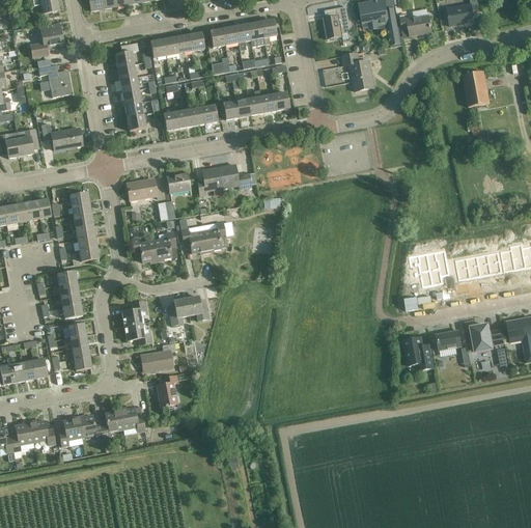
[(40,3),(43,12),(59,9),(57,0),(32,0),(33,5),(40,3)]
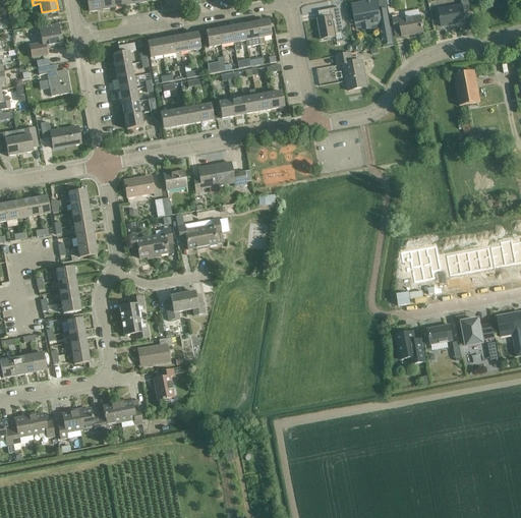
[(87,0),(89,10),(101,8),(99,0),(87,0)]
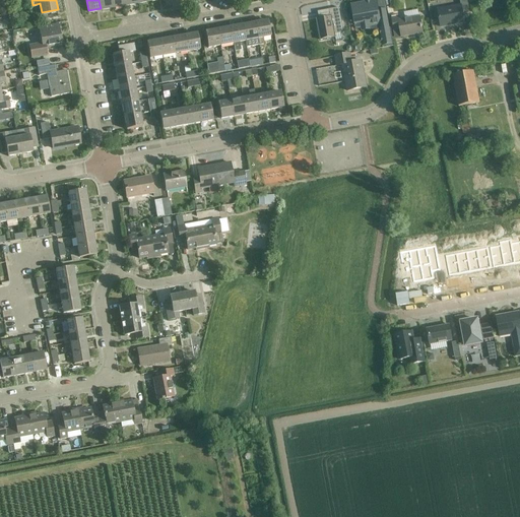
[(99,0),(101,8),(113,6),(112,0),(99,0)]
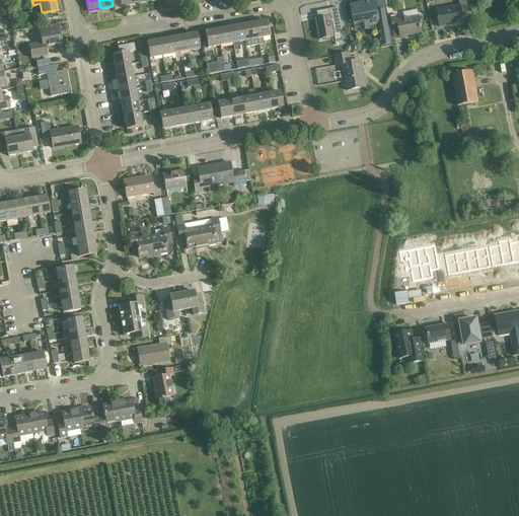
[(365,0),(350,3),(354,23),(359,22),(360,30),(369,29),(369,28),(379,26),(380,28),(379,28),(380,33),(381,33),(382,38),(380,38),(381,43),(383,43),(383,47),(391,45),(384,8),(377,9),(375,0),(365,0)]
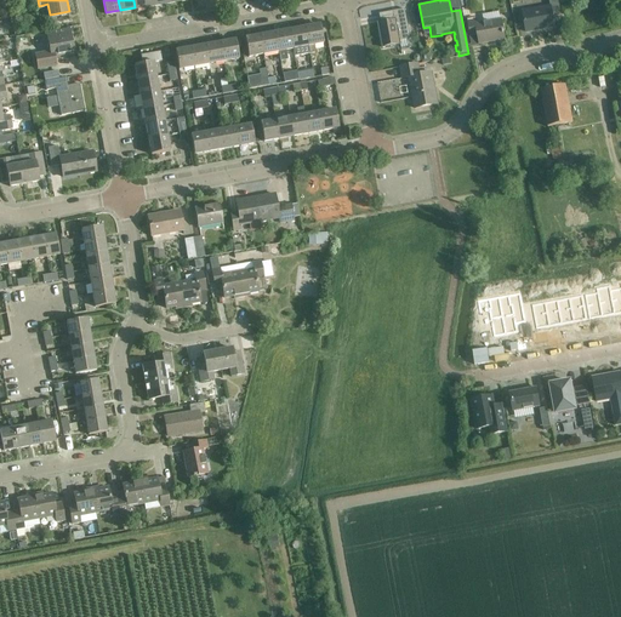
[(560,11),(558,0),(550,0),(551,4),(523,9),(527,29),(554,24),(552,12),(560,11)]
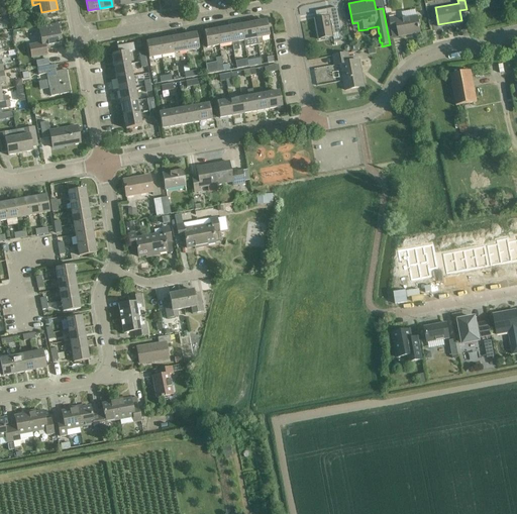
[(341,30),(336,5),(315,9),(317,21),(315,22),(318,37),(333,35),(332,32),(341,30)]
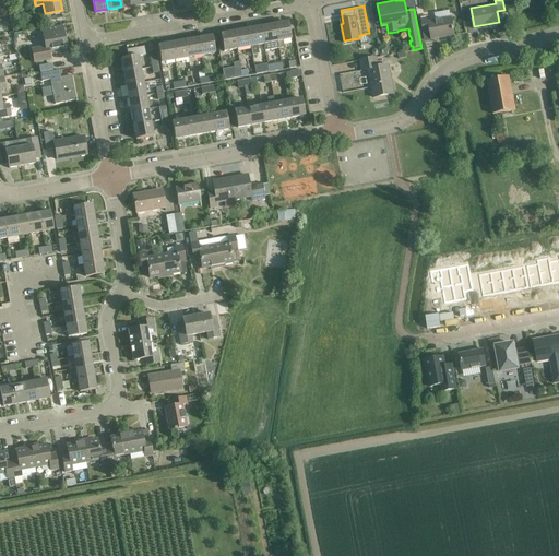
[(454,33),(451,15),(429,20),(428,15),(420,16),(424,30),(430,28),(431,37),(454,33)]
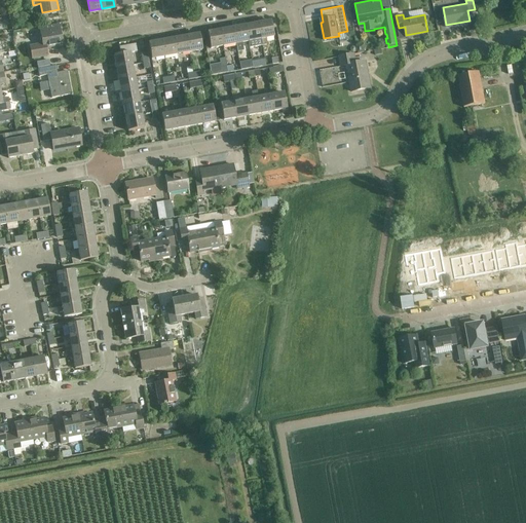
[(267,42),(266,36),(273,35),(270,19),(257,21),(260,37),(261,37),(262,43),(267,42)]
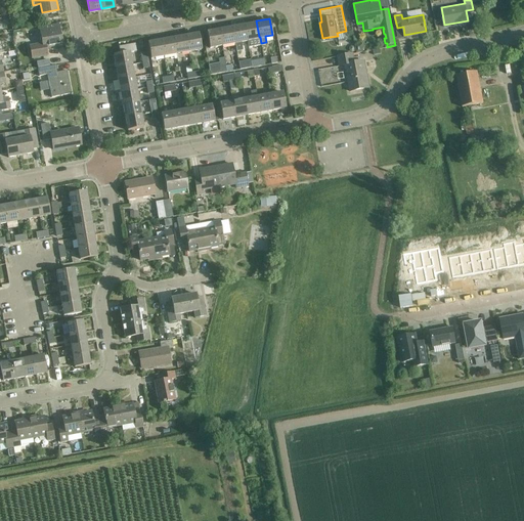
[(247,39),(259,37),(256,20),(244,23),(247,39)]
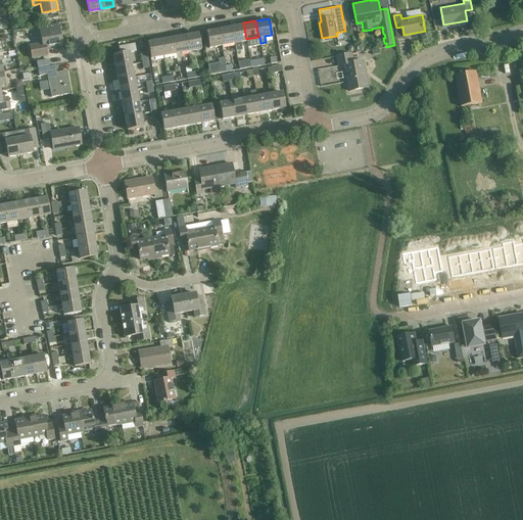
[(61,44),(58,28),(57,29),(56,22),(38,27),(41,40),(29,43),(32,56),(48,53),(47,47),(61,44)]
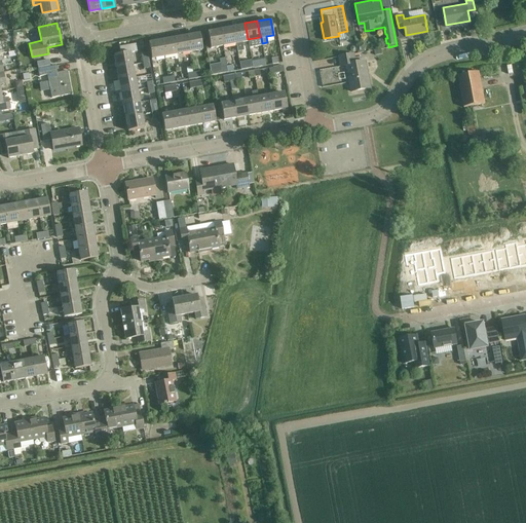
[(235,42),(248,39),(245,23),(232,26),(235,42)]
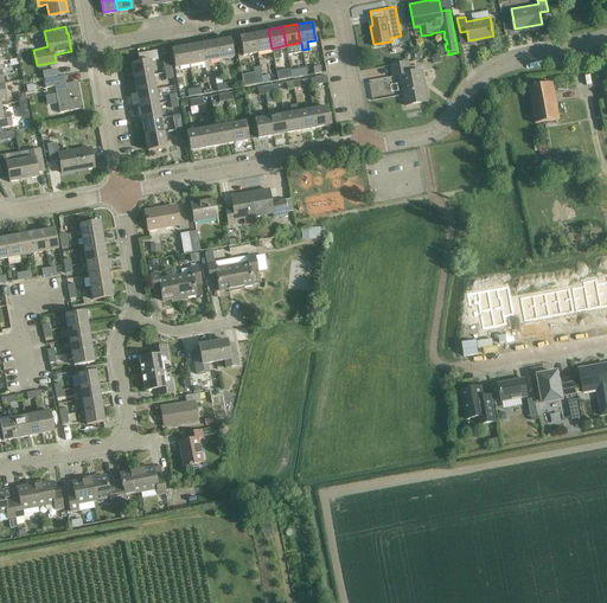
[(16,27),(6,29),(8,37),(17,36),(16,27)]
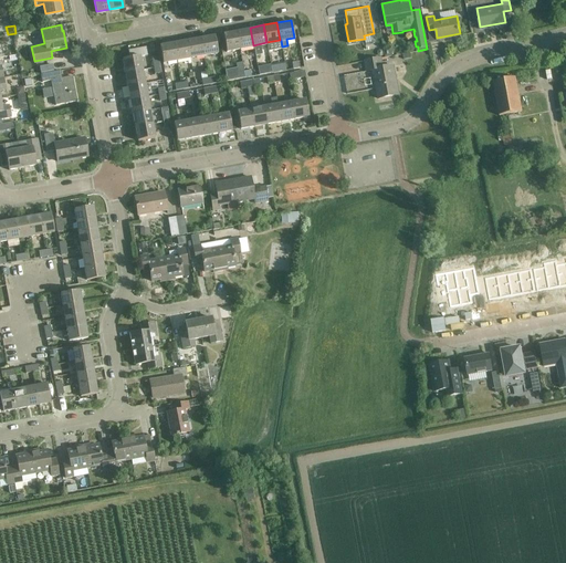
[(239,48),(253,45),(250,28),(237,30),(239,48)]
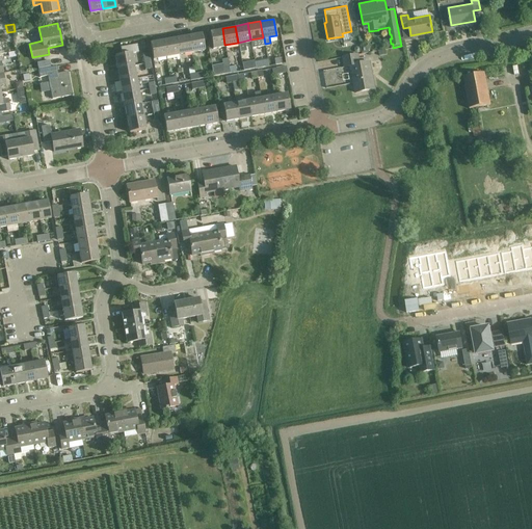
[(212,47),(224,45),(222,28),(209,30),(212,47)]
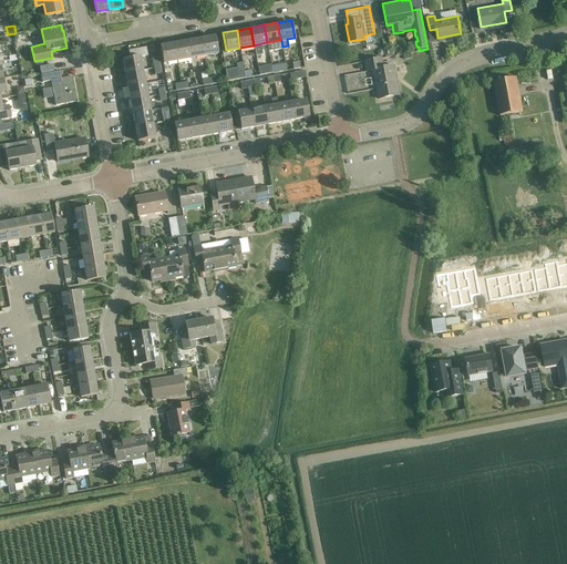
[(200,37),(203,54),(217,51),(214,34),(200,37)]
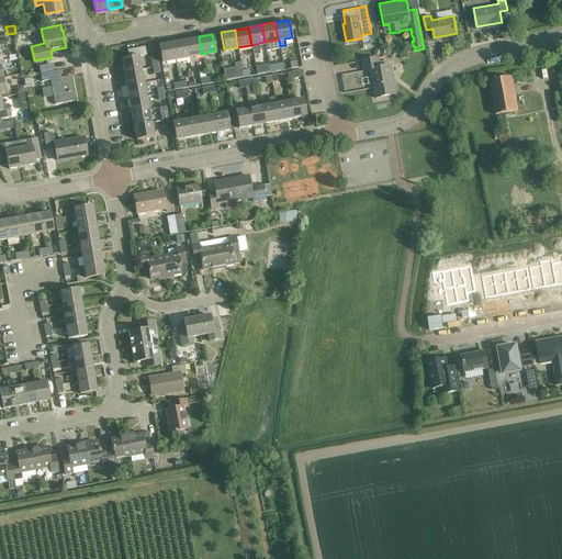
[(188,56),(201,54),(199,36),(184,38),(188,56)]
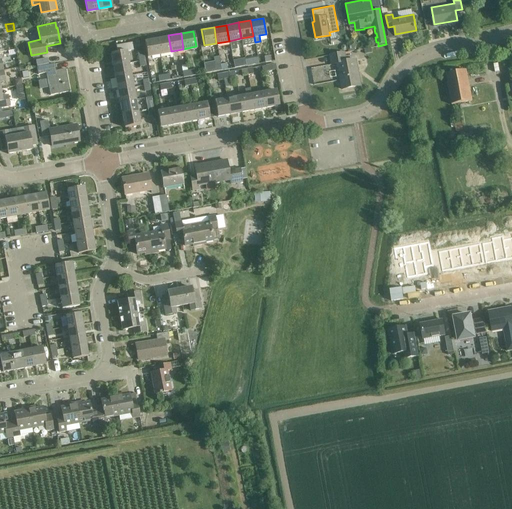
[(159,53),(171,51),(168,35),(156,37),(159,53)]
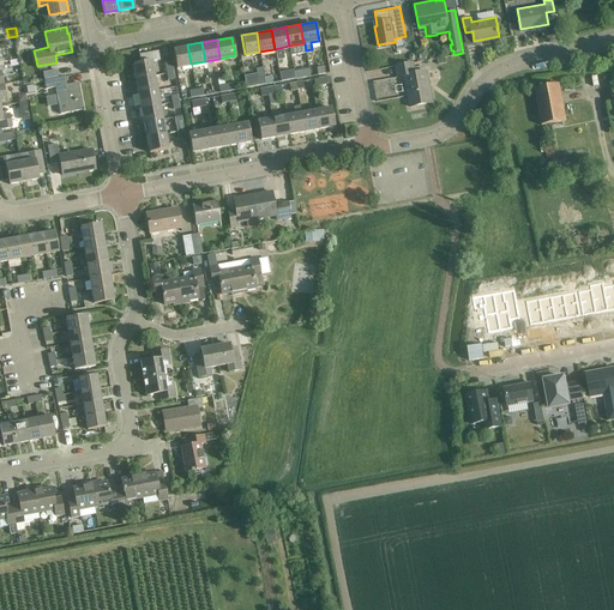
[(176,67),(191,64),(187,44),(173,48),(176,67)]
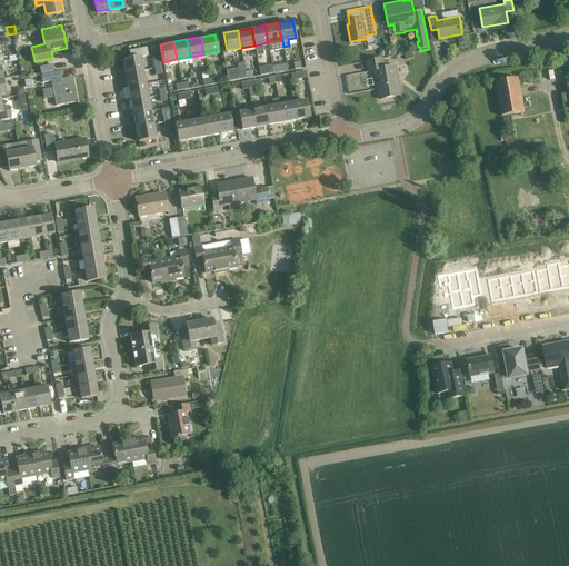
[(391,43),(387,49),(391,53),(397,49),(391,43)]
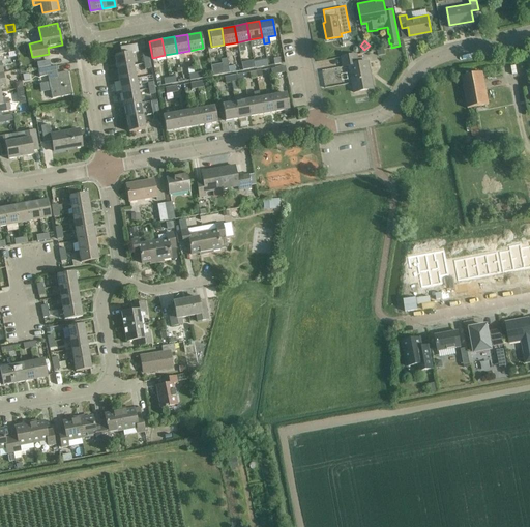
[(133,64),(131,58),(130,51),(137,50),(136,42),(119,46),(121,53),(114,54),(117,66),(133,64)]
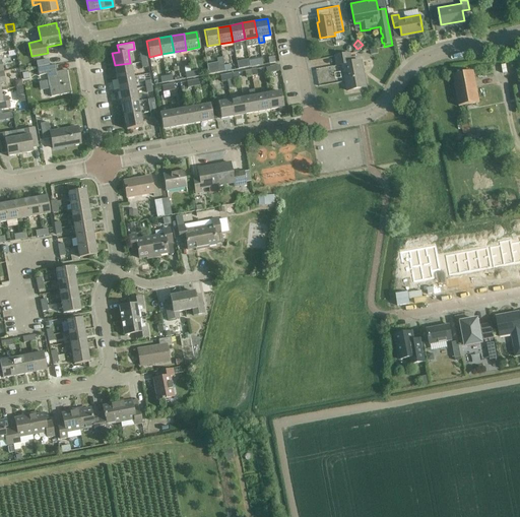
[(362,59),(351,61),(349,52),(334,54),(336,64),(342,63),(347,89),(367,85),(362,59)]
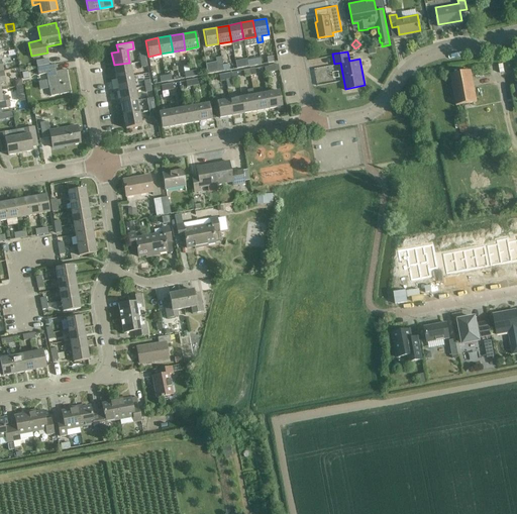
[(247,65),(253,64),(261,62),(260,56),(252,58),(251,54),(246,55),(246,59),(247,65)]
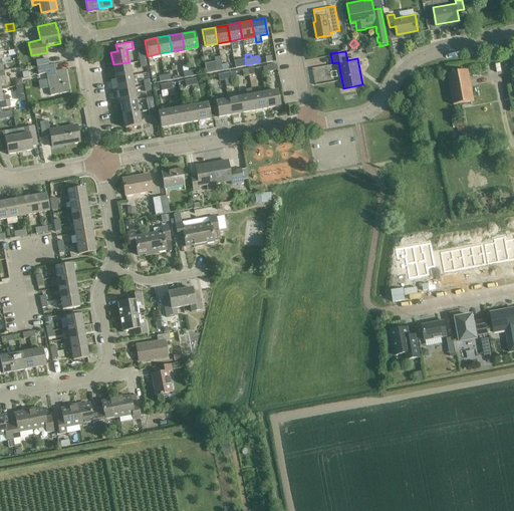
[(221,62),(216,63),(216,60),(205,62),(206,71),(222,68),(221,62)]
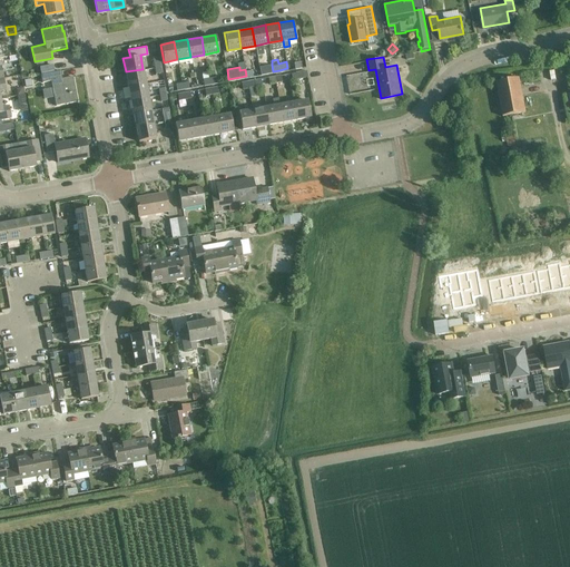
[(61,77),(60,69),(40,72),(41,81),(50,79),(55,104),(77,100),(72,75),(61,77)]
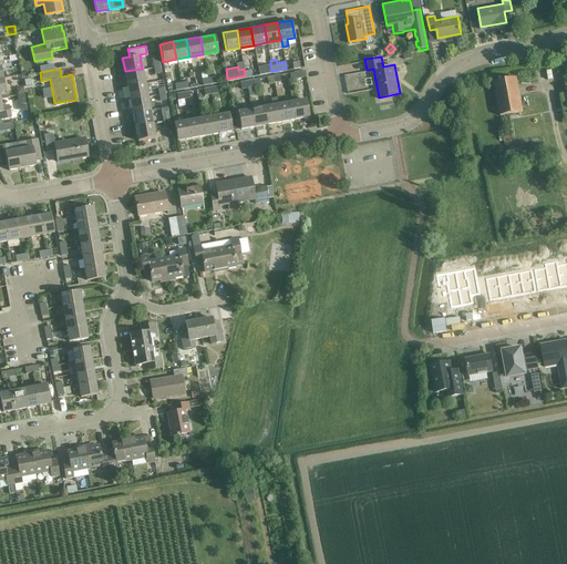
[(127,84),(144,82),(142,69),(125,71),(127,84)]
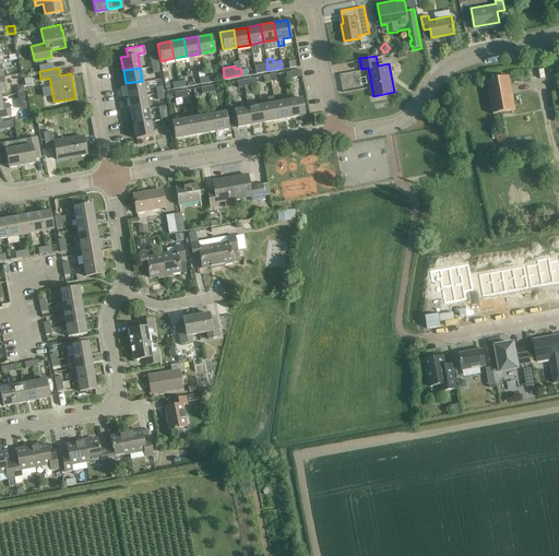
[(515,108),(509,73),(487,78),(492,111),(515,108)]
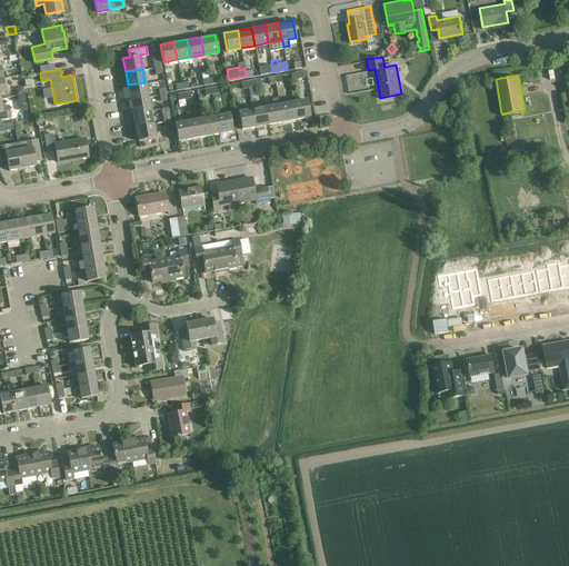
[(248,86),(261,83),(260,77),(247,79),(248,86)]
